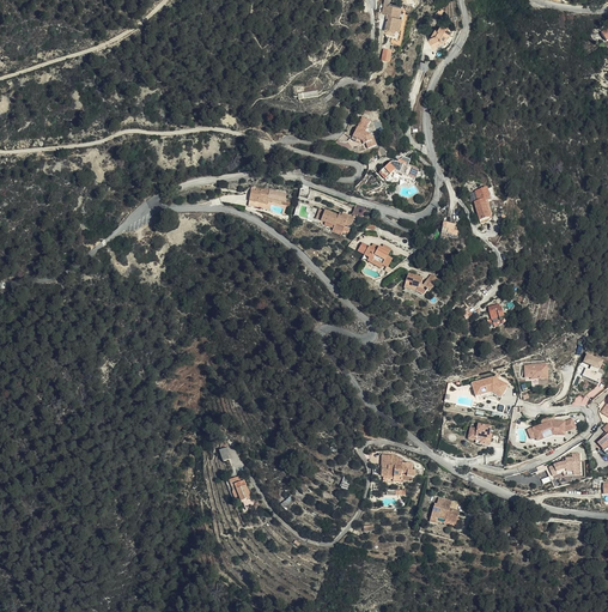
[(384,38),(393,41),(395,30),(400,31),(403,13),(400,12),(401,7),(388,4),(388,6),(383,5),(381,14),(385,16),(384,18),(388,19),(384,38)]
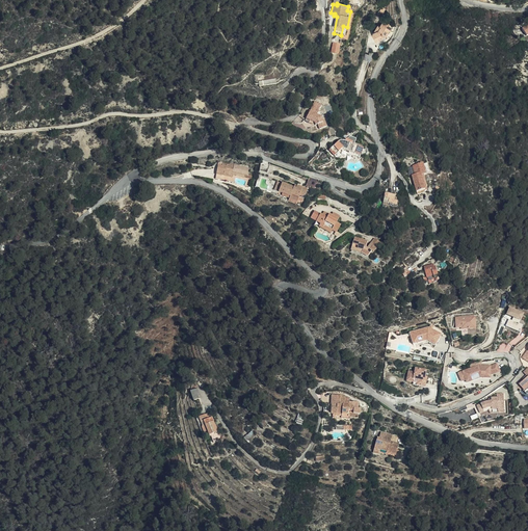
[(383,26),(377,30),(385,35),(387,35),(392,28),(388,25),(390,23),(385,19),(380,24),(383,26)]
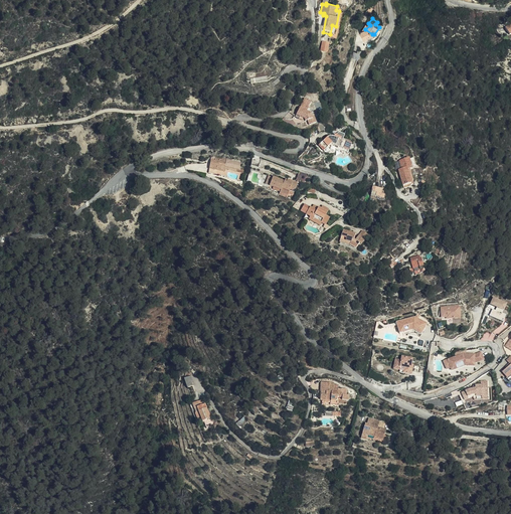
[(295,115),(304,119),(305,122),(308,120),(310,125),(318,121),(314,113),(312,115),(310,112),(304,109),(309,99),(302,96),(295,115)]
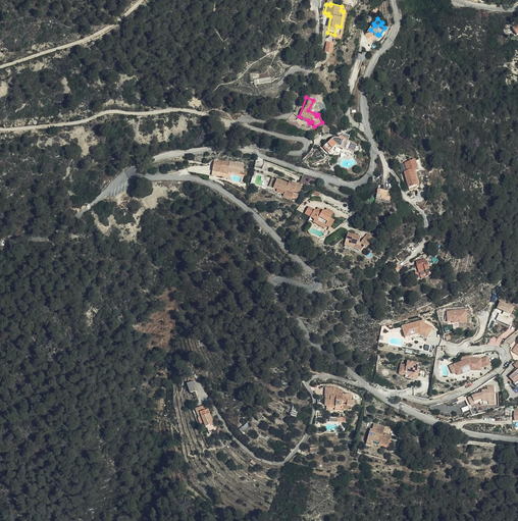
[(322,144),(328,151),(331,149),(337,144),(334,136),(333,136),(331,137),(322,144)]
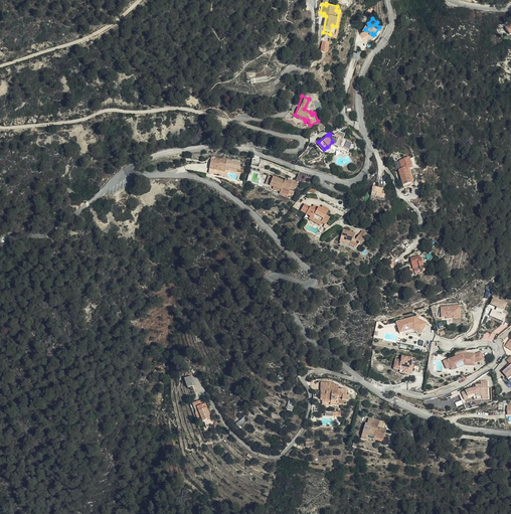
[(348,148),(351,141),(339,136),(333,134),(330,134),(332,142),(348,148)]
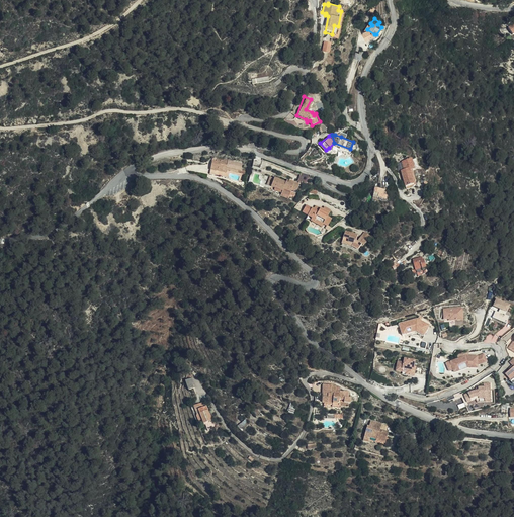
[(406,188),(418,185),(413,169),(414,169),(412,159),(402,161),(404,169),(402,170),(406,188)]
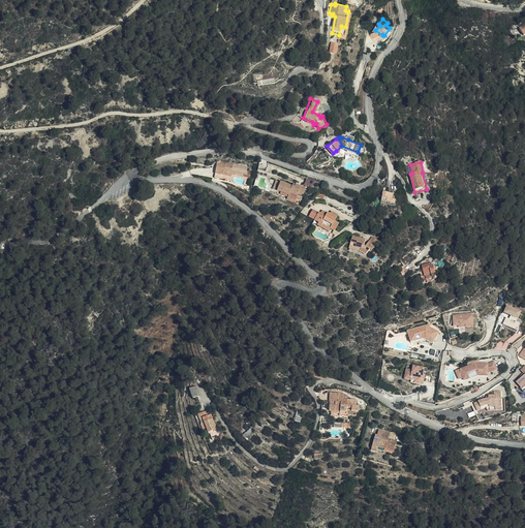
[(213,176),(221,178),(222,176),(225,177),(226,175),(234,176),(236,169),(220,165),(219,168),(218,168),(215,167),(213,176)]
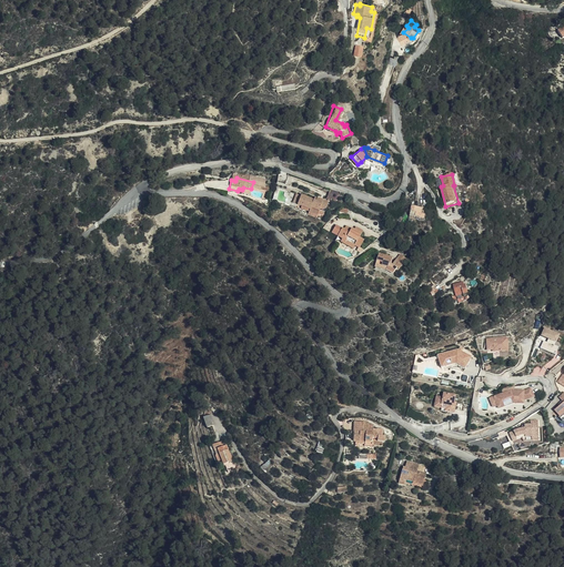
[(334,202),(335,194),(328,192),(325,199),(334,202)]
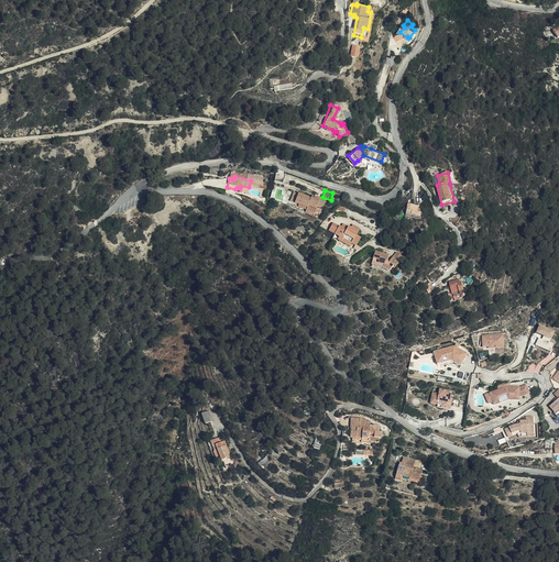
[(306,208),(305,210),(314,213),(315,211),(319,212),(324,200),(313,197),(311,200),(297,194),(293,204),(297,206),(298,205),(306,208)]
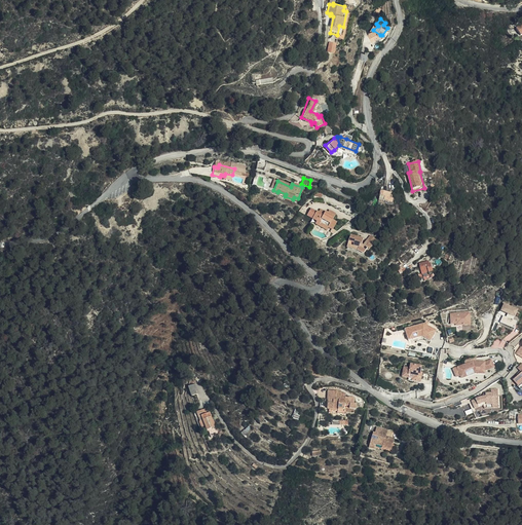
[(379,198),(385,199),(392,201),(394,197),(390,196),(392,192),(381,190),(379,198)]
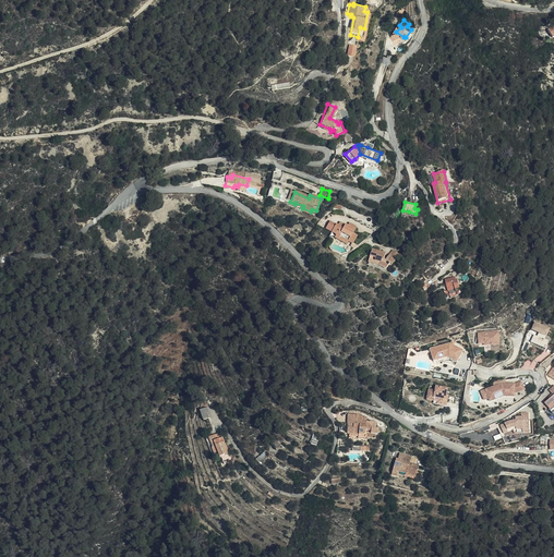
[(330,232),(335,223),(329,220),(325,229),(330,232)]
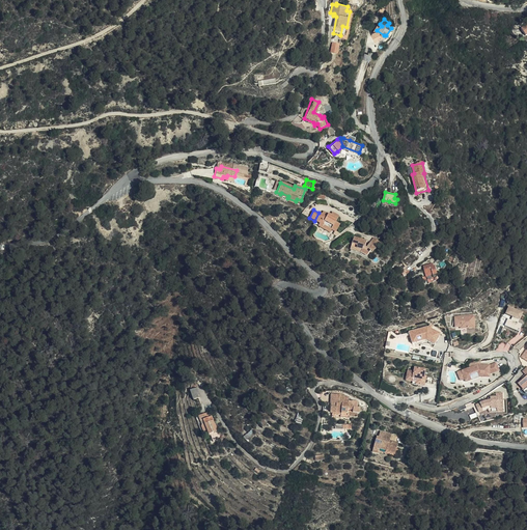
[(312,225),(316,227),(329,233),(333,236),(334,233),(336,230),(339,224),(335,221),(337,219),(330,215),(326,213),(324,216),(321,214),(319,213),(314,221),(312,225)]
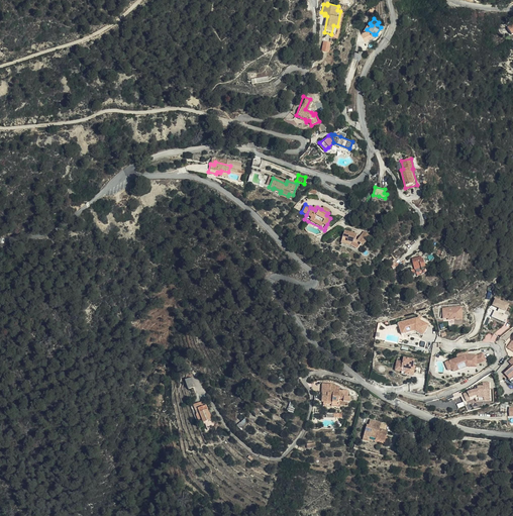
[(320,227),(308,221),(307,223),(319,230),(320,227)]
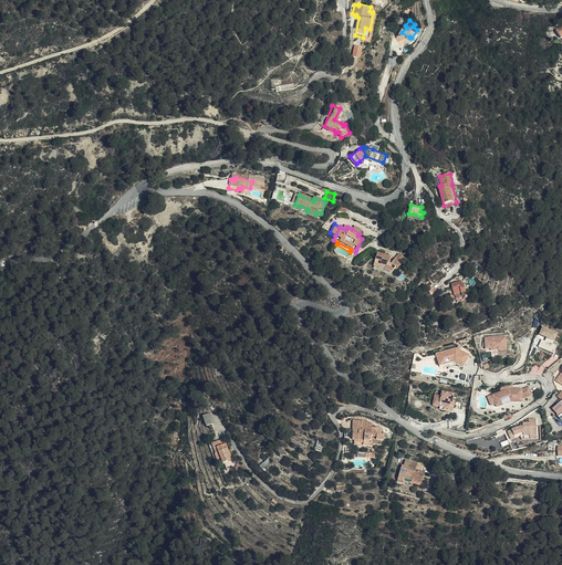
[(381,264),(381,267),(386,268),(392,272),(396,267),(397,268),(405,258),(398,252),(392,262),(389,261),(391,257),(377,253),(375,261),(381,264)]
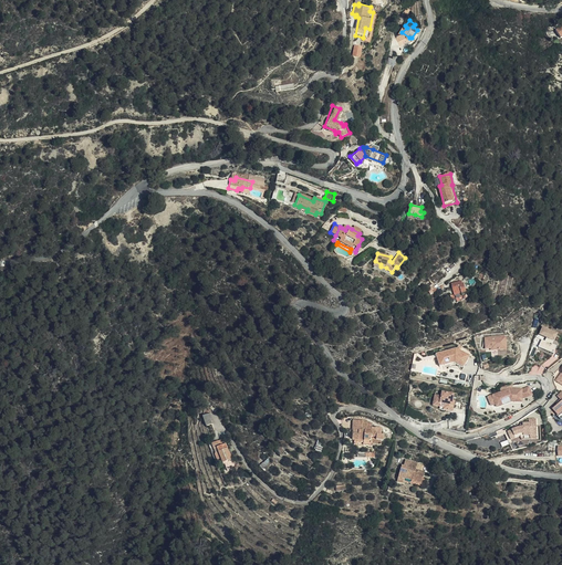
[(451,288),(454,294),(461,291),(462,294),(467,292),(465,283),(462,284),(461,282),(453,284),(454,286),(451,288)]
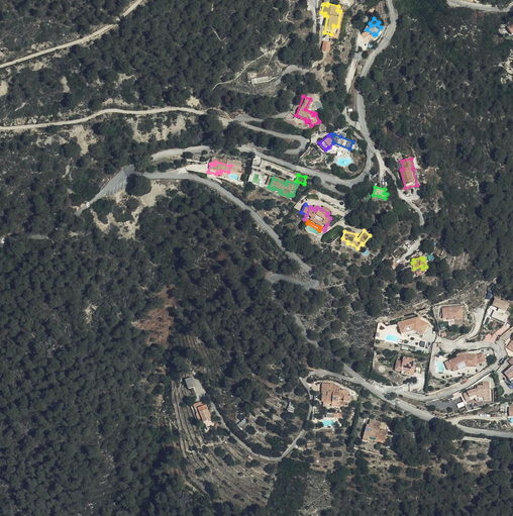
[(496,308),(499,309),(496,318),(510,324),(512,318),(512,305),(499,300),(496,308)]
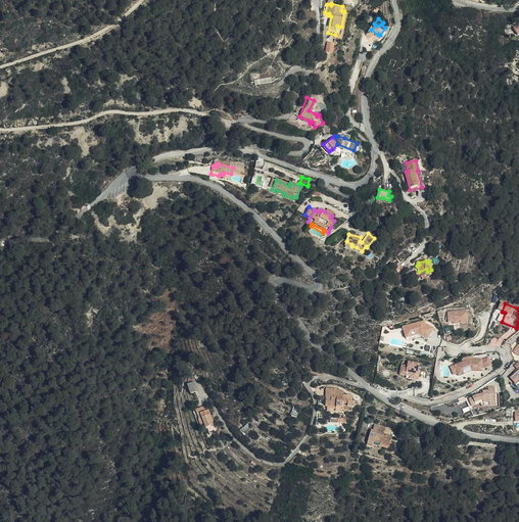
[(472,312),(452,312),(453,324),(464,324),(465,329),(473,329),(472,312)]
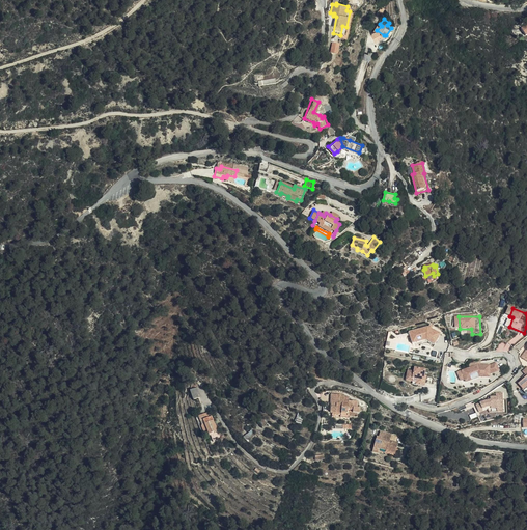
[(430,330),(414,332),(416,341),(427,340),(436,347),(442,339),(434,332),(431,330),(430,330)]
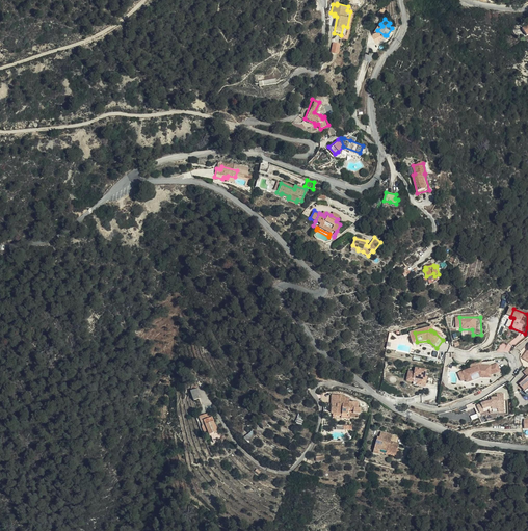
[(417,342),(415,333),(411,334),(413,346),(427,344),(436,349),(437,348),(428,341),(417,342)]
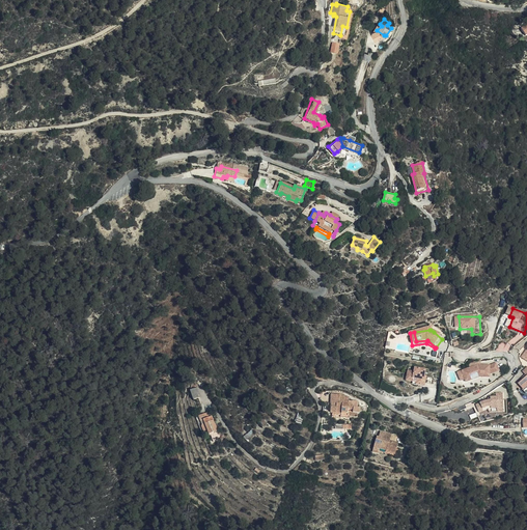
[(477,365),(461,371),(465,380),(477,374),(490,375),(499,370),(496,363),(489,366),(479,365),(479,367),(477,367),(477,365)]
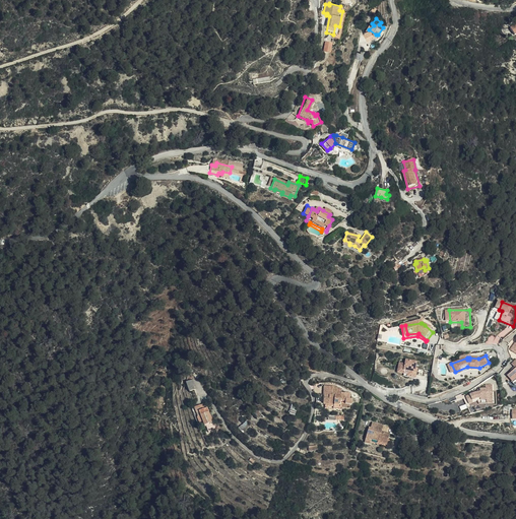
[(409,374),(409,378),(409,379),(417,381),(418,375),(416,374),(417,370),(418,364),(407,363),(406,367),(401,366),(400,373),(409,374)]
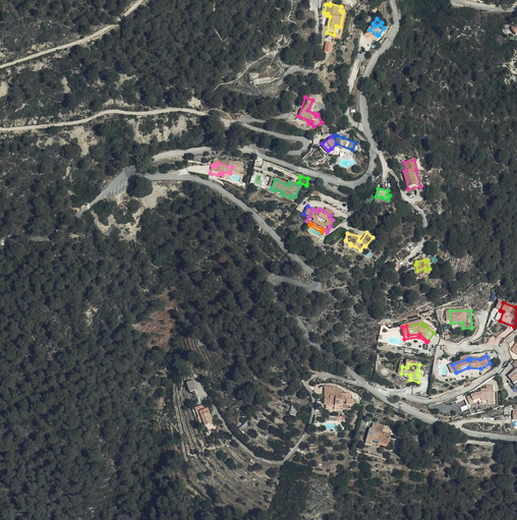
[(456,372),(452,364),(448,365),(453,378),(470,370),(480,371),(480,368),(468,367),(456,372)]
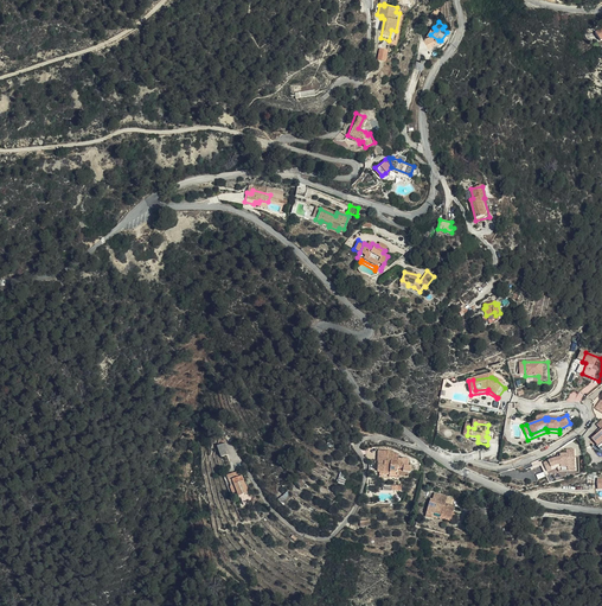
[(222,447),(225,458),(234,455),(230,445),(222,447)]
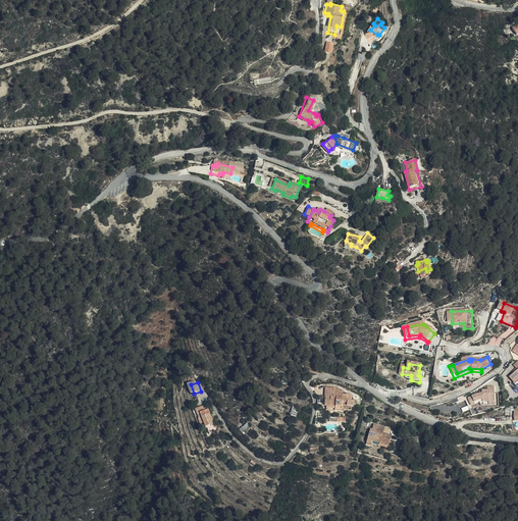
[(329,396),(326,396),(326,402),(328,403),(331,403),(331,402),(337,403),(337,405),(343,406),(344,398),(349,398),(349,401),(355,402),(355,397),(352,396),(353,389),(347,389),(347,391),(344,389),(344,386),(340,385),(340,383),(326,383),(326,393),(327,394),(329,394),(329,396)]
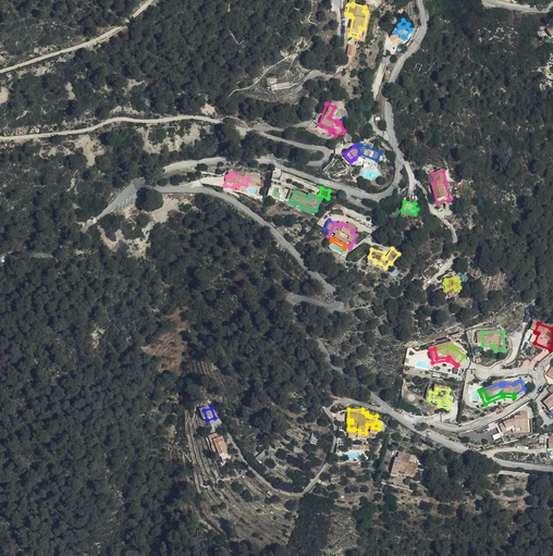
[(498,424),(501,430),(506,431),(512,428),(511,427),(512,425),(513,429),(521,428),(523,430),(528,430),(528,411),(520,411),(520,416),(514,417),(514,421),(508,421),(507,419),(498,424)]
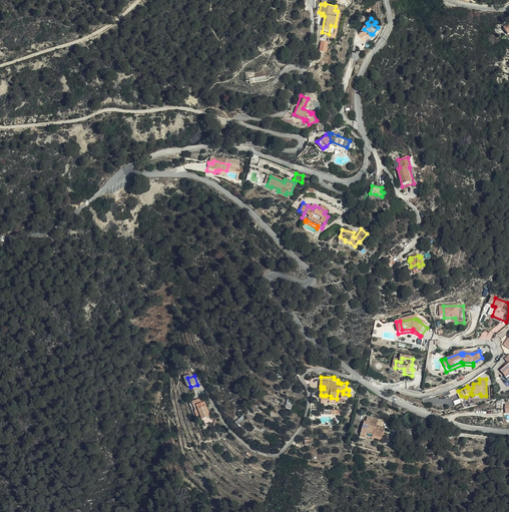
[(211,412),(205,402),(198,406),(203,417),(211,412)]
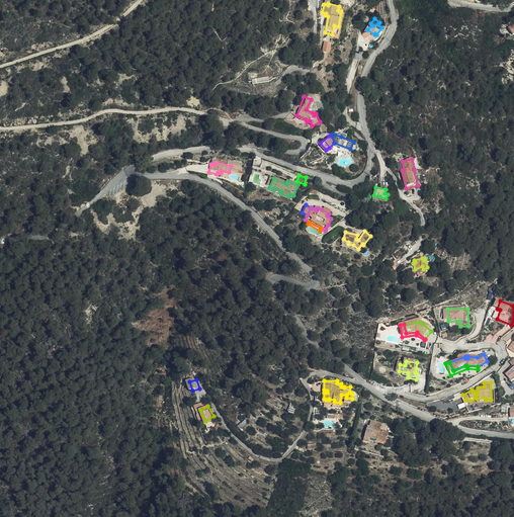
[(381,435),(388,427),(380,425),(382,418),(372,415),(370,420),(368,420),(366,428),(371,431),(377,433),(381,435)]
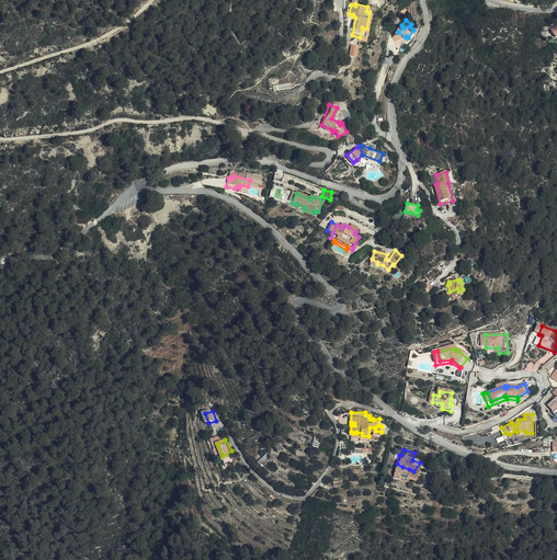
[(421,464),(420,463),(413,471),(409,469),(408,471),(420,475),(422,468),(420,467),(421,464)]
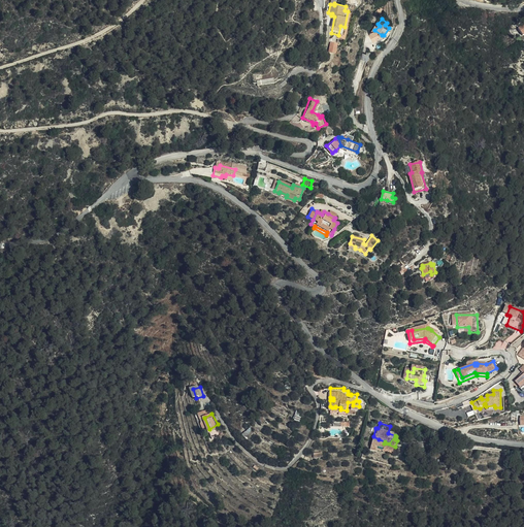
[(384,443),(385,441),(379,439),(378,442),(394,448),(395,447),(384,443)]
